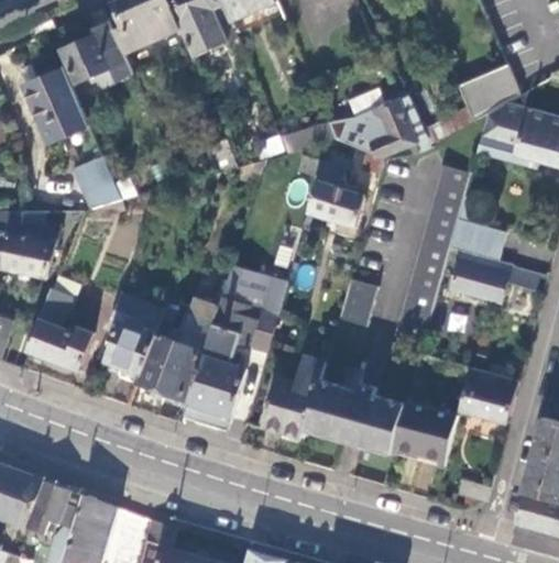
[(168,6),(165,0),(119,0),(109,4),(120,29),(111,32),(121,53),(177,29),(168,6)]
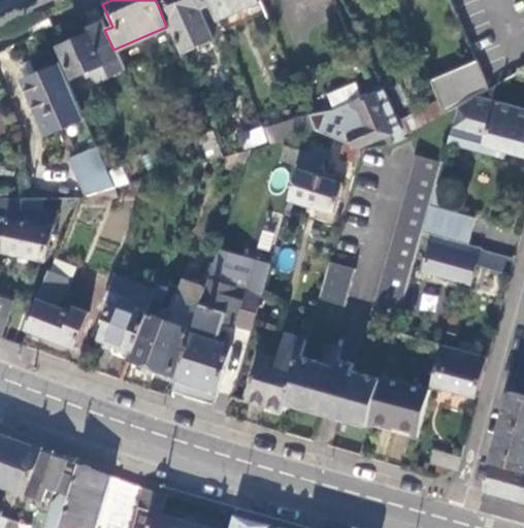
[(215,20),(205,0),(161,0),(162,3),(158,5),(166,27),(178,55),(222,37),(215,20)]
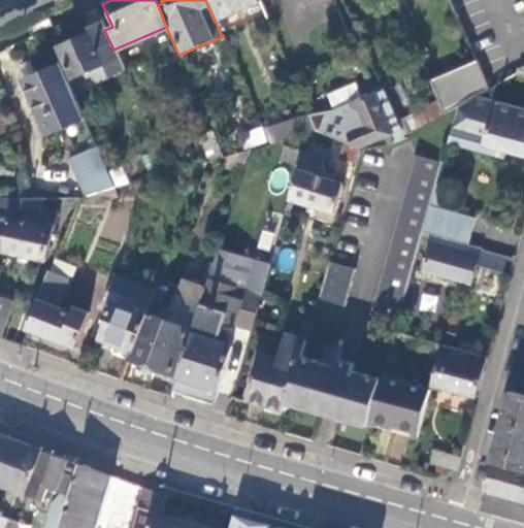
[(254,0),(205,0),(215,20),(256,2),(254,0)]
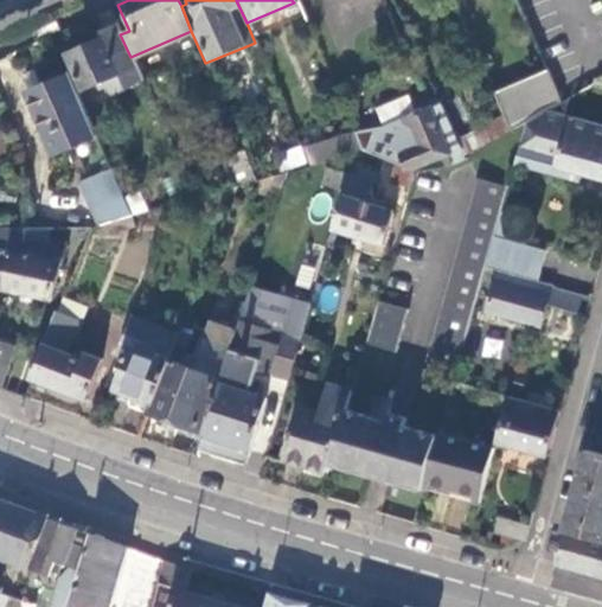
[(26,31),(31,40),(56,27),(51,18),(26,31)]
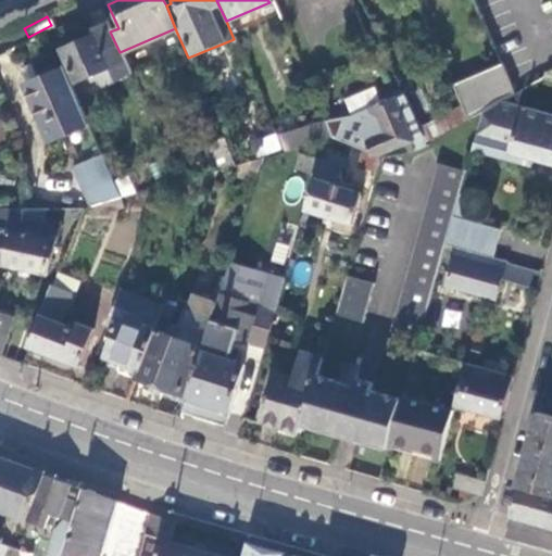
[(120,52),(110,32),(107,24),(89,30),(91,37),(59,51),(73,84),(105,71),(123,106),(140,99),(120,52)]
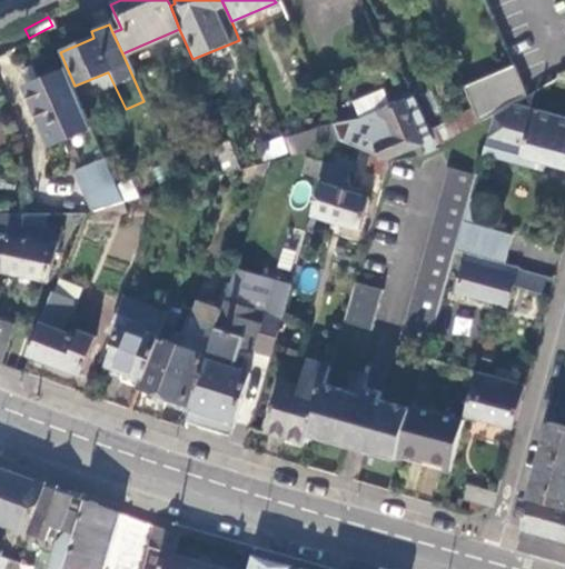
[(507,105),(523,96),(509,66),(461,87),(469,107),(476,123),(492,115),(507,105)]
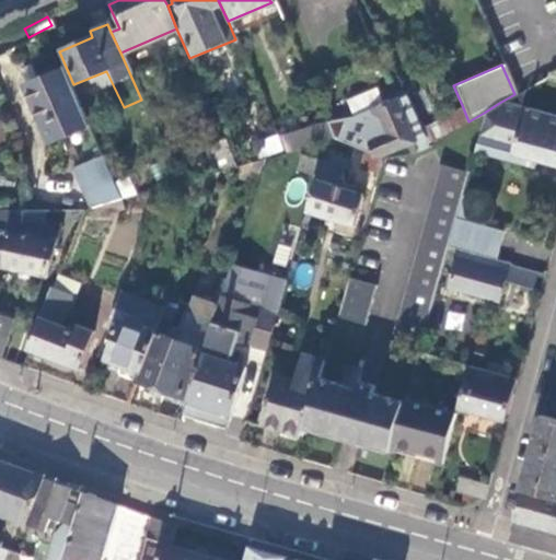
[(18,70),(24,85),(35,80),(29,66),(18,70)]
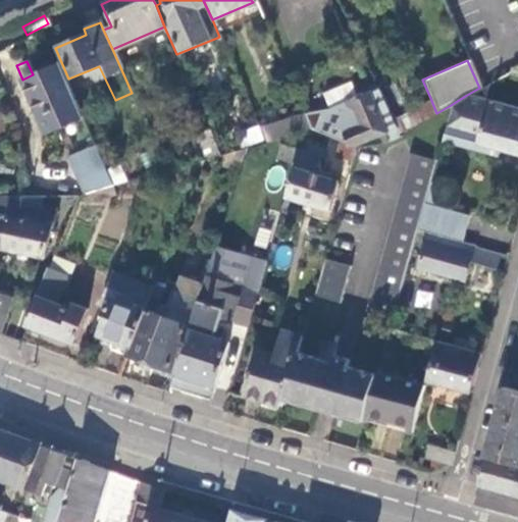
[(79,118),(56,65),(33,74),(22,80),(19,81),(42,135),(54,129),(79,118)]
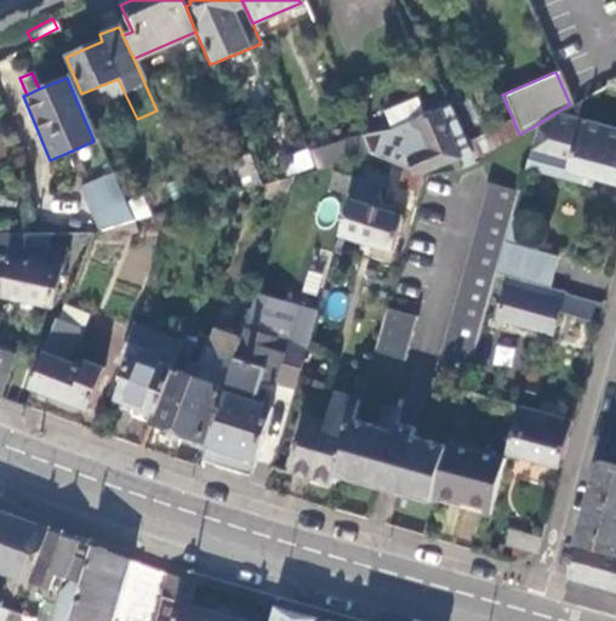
[(603,100),(595,90),(575,102),(582,112),(603,100)]
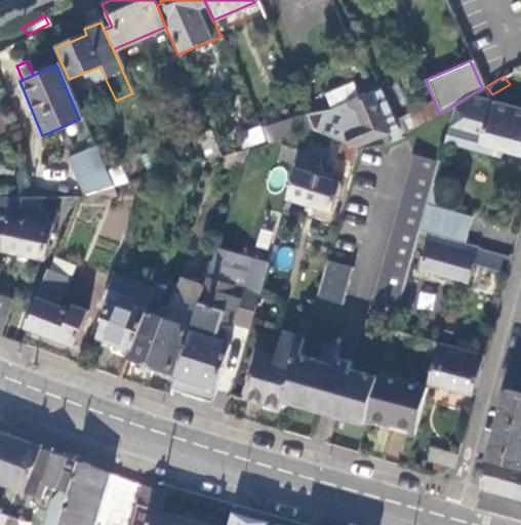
[(383,146),(399,137),(394,125),(379,93),(359,103),(352,87),(324,99),(330,115),(341,111),(342,129),(322,122),(319,131),(342,142),(355,147),(378,136),(383,146)]
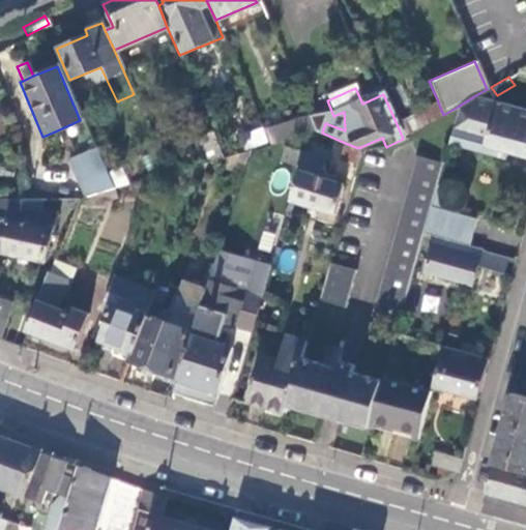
[(493,102),(472,97),(458,107),(451,126),(446,146),(464,151),(464,153),(480,157),(481,155),(498,159),(501,150),(525,156),(525,111),(494,101),(493,102)]
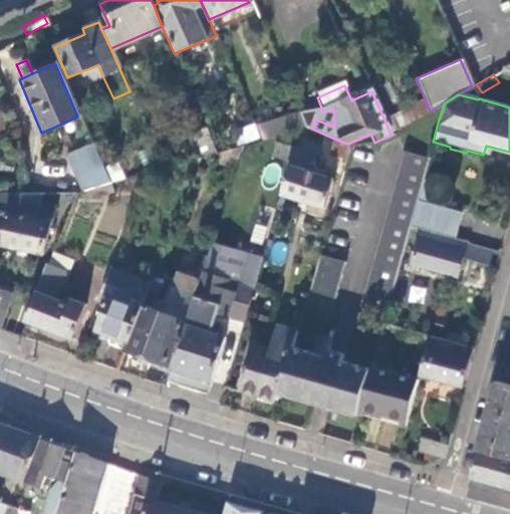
[(430,111),(424,96),(386,122),(391,135),(430,111)]
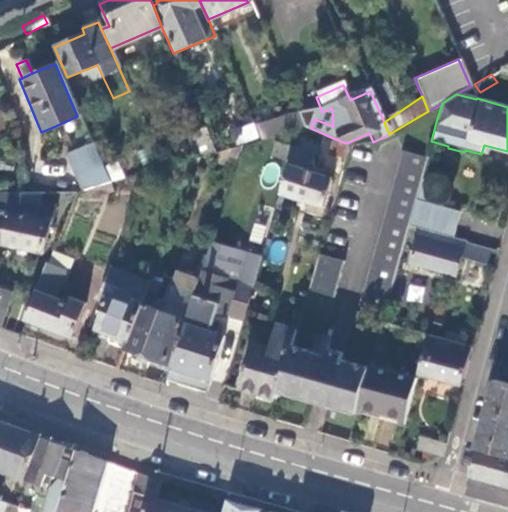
[(311,128),(314,119),(319,106),(296,111),(303,125),(311,128)]
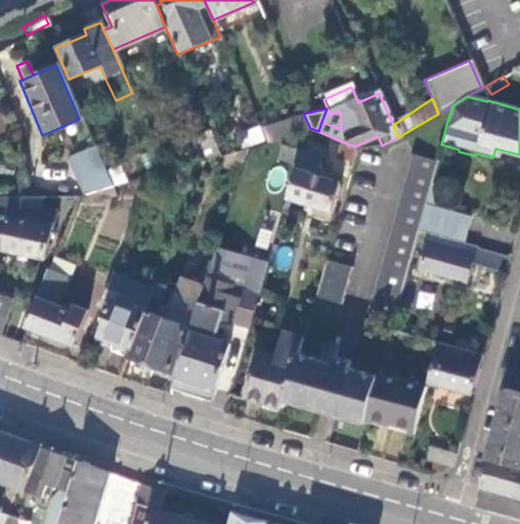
[(303,114),(259,128),(265,142),(310,128),(303,114)]
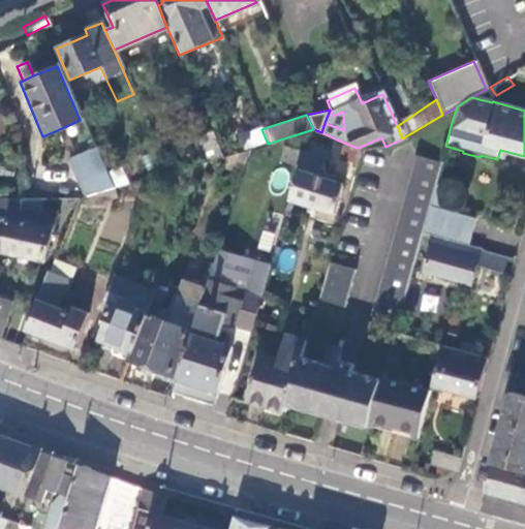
[(244,148),(263,141),(257,126),(239,133),(244,148)]
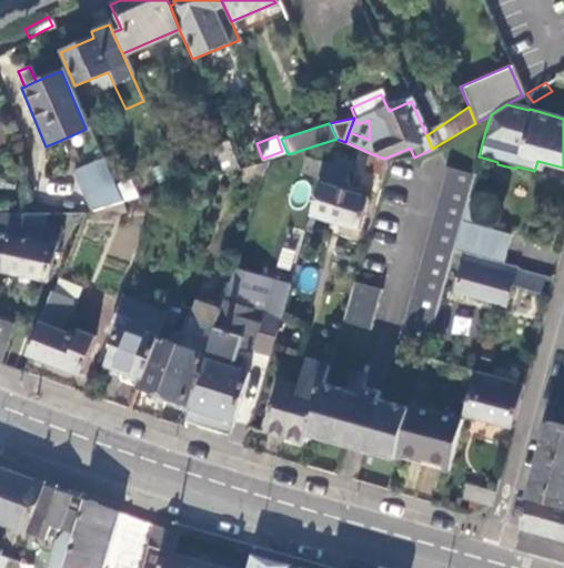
[(380,175),(384,160),(384,159),(370,153),(365,170),(380,175)]
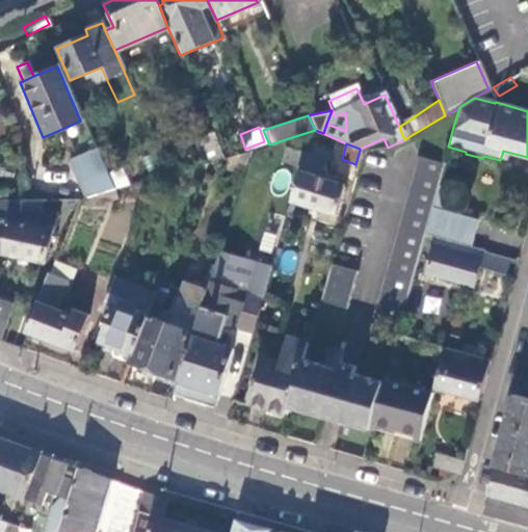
[(85,198),(112,192),(94,149),(66,161),(81,200),(85,198)]
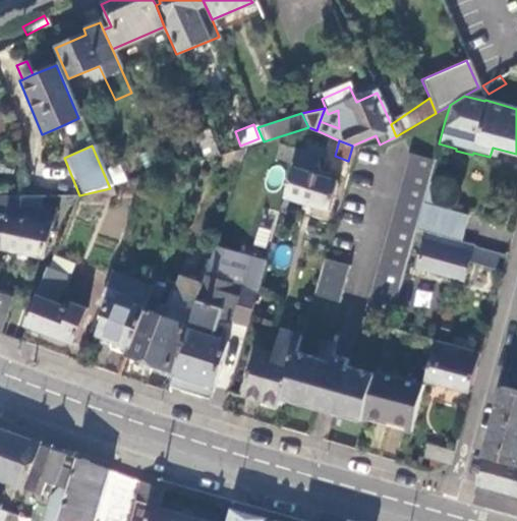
[(291,168),(313,174),(321,151),(307,147),(305,154),(296,152),(291,168)]
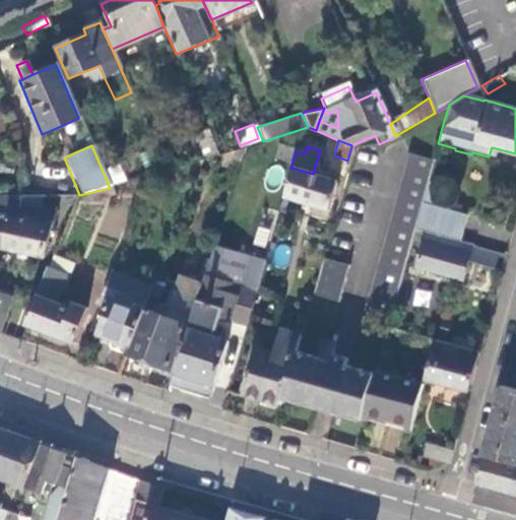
[(388,317),(413,229),(421,201),(427,182),(433,159),(405,151),(361,310),(388,317)]
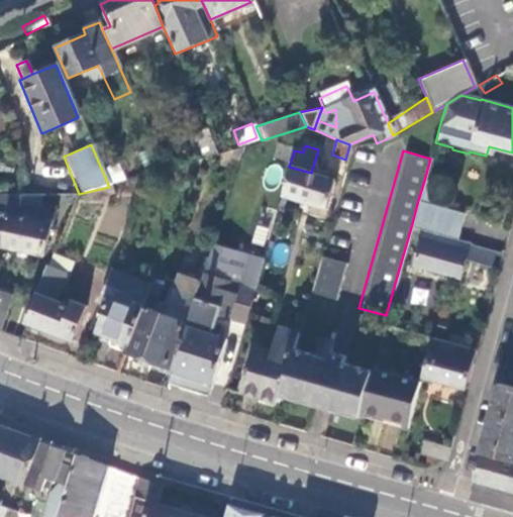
[(333,180),(311,173),(289,167),(281,196),(324,209),(333,180)]
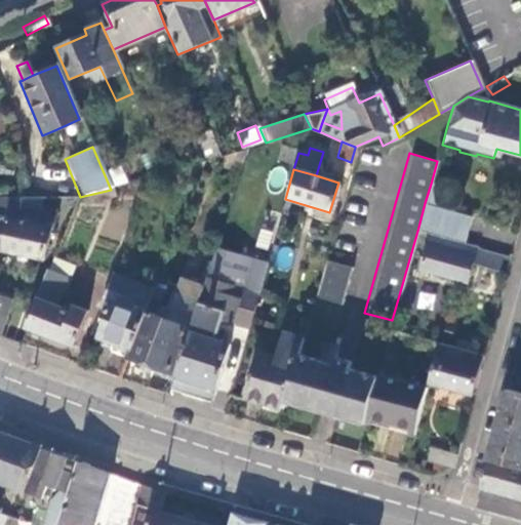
[(437,206),(443,187),(431,184),(425,203),(437,206)]
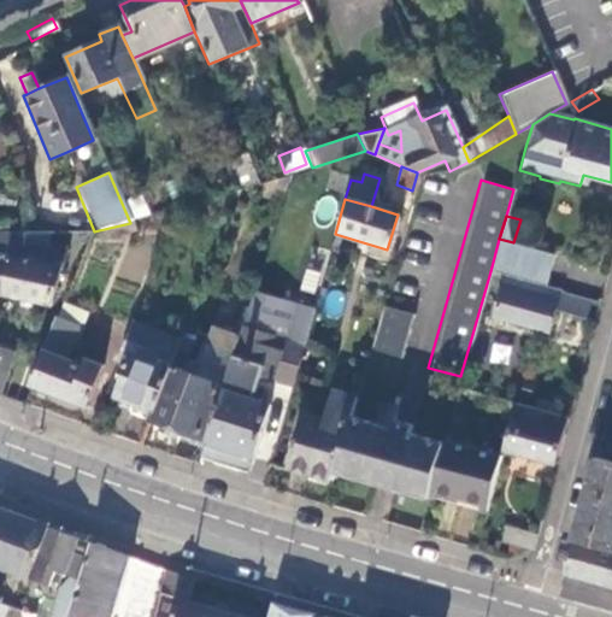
[(134,234),(130,223),(99,230),(101,241),(134,234)]
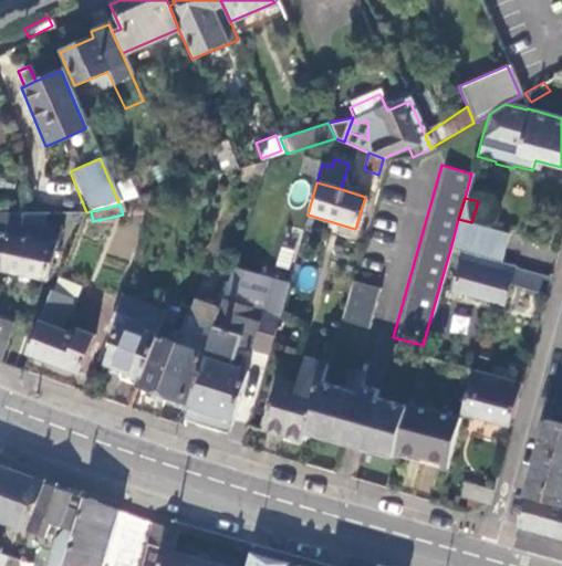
[(450,249),(460,252),(498,263),(507,232),(471,222),(458,219),(450,249)]
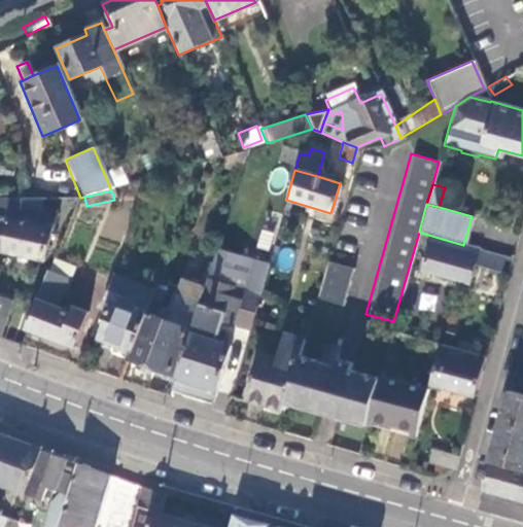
[(54,218),(21,210),(20,212),(16,223),(10,221),(2,219),(0,227),(0,251),(42,261),(54,218)]
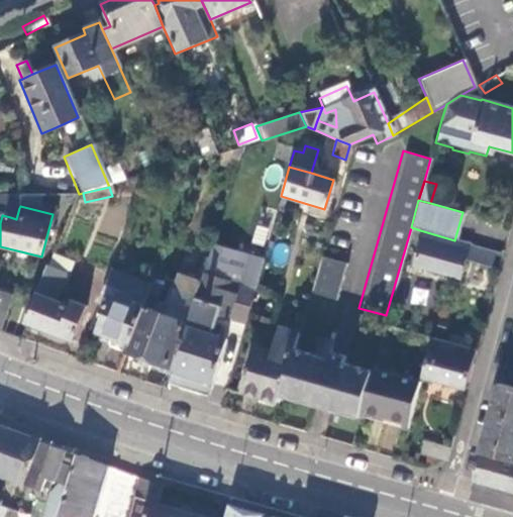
[(16,219),(19,208),(12,207),(10,217),(16,219)]
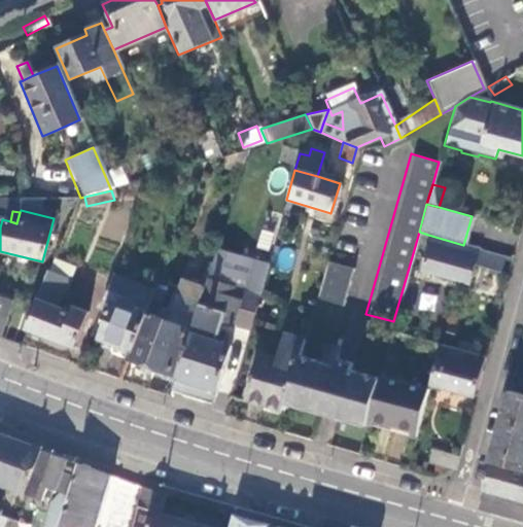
[(497,273),(501,257),(476,250),(476,249),(463,245),(428,235),(419,269),(465,283),(471,266),(497,273)]
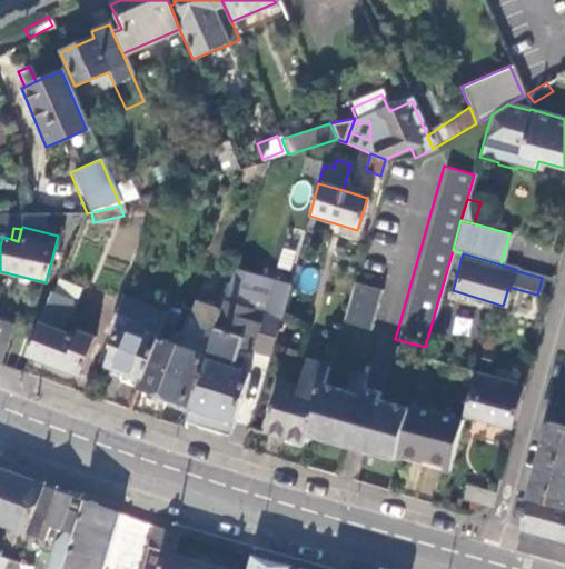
[(255,278),(233,270),(222,303),(245,310),(255,278)]
